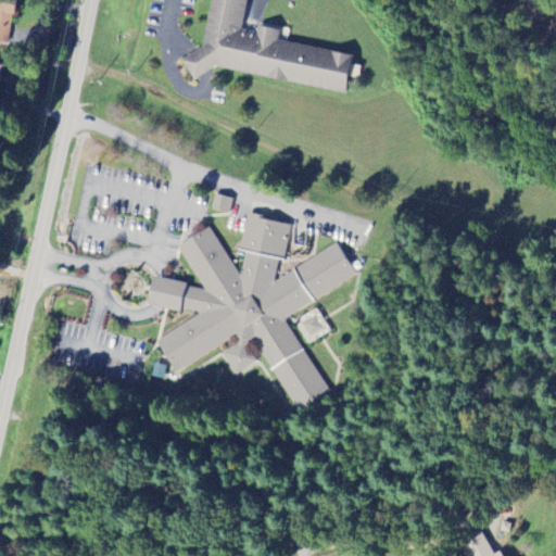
[(248,0),(242,27),(257,30),(258,25),(280,29),(279,39),(355,54),(345,93),(214,66),(205,72),(196,78),(182,60),(192,53),(202,47),(211,0),(248,0)]
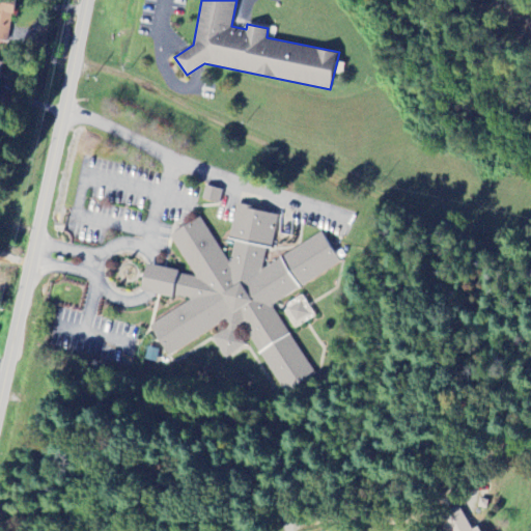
[(11,5),(0,3),(0,42),(7,43),(11,5)]
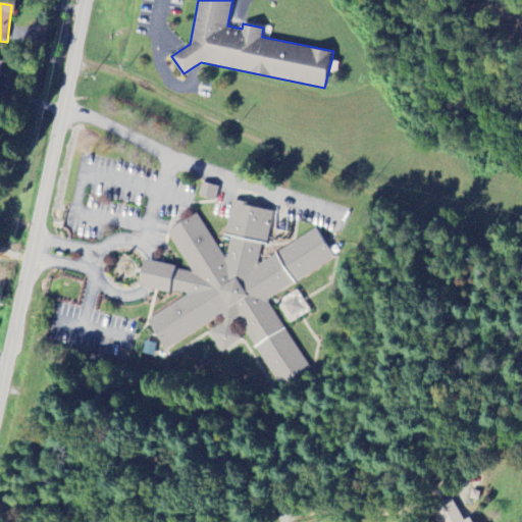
[(199,195),(202,181),(218,187),(215,199),(199,195)]
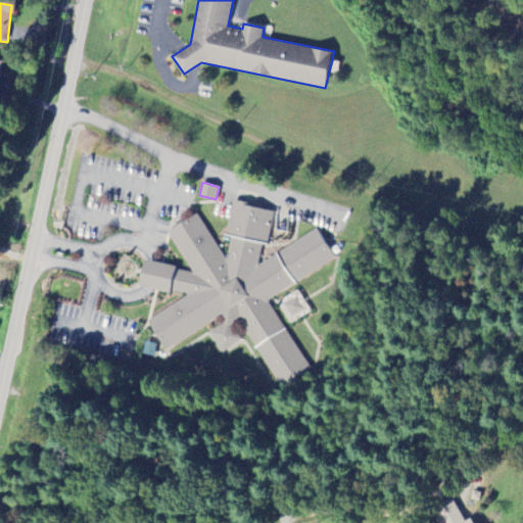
[(191,273),(192,270),(167,232),(197,212),(226,258),(231,236),(225,235),(233,199),(256,203),(255,206),(275,210),(268,244),(263,243),(258,263),(259,265),(316,228),(335,256),(269,298),(269,302),(311,369),(281,387),(238,320),(234,320),(232,325),(241,339),(222,350),(209,331),(223,323),(224,318),(218,317),(167,350),(147,320),(187,295),(187,293),(171,289),(171,292),(146,287),(139,286),(145,258),(153,260),(177,266),(176,269),(191,273)]
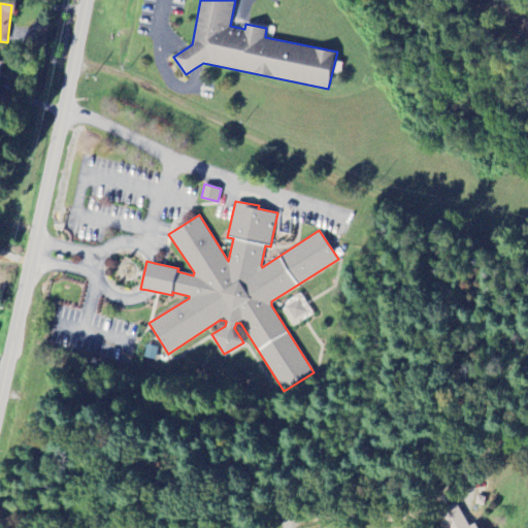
[(300,292),(314,312),(292,327),(278,305),(300,292)]
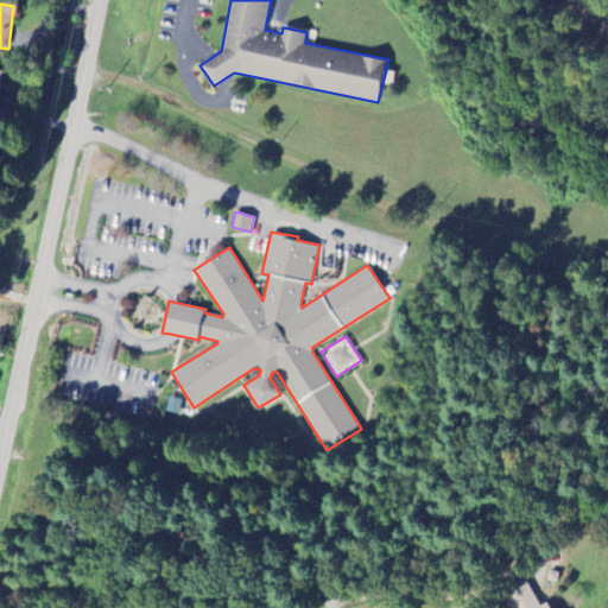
[(182,399),(178,413),(165,411),(169,397),(182,399)]
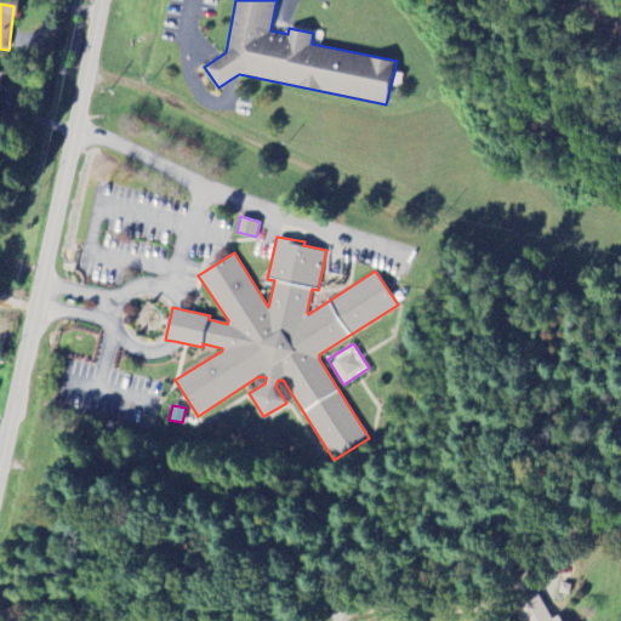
[(563,620),(560,616),(551,620),(536,594),(514,607),(523,620),(563,620)]
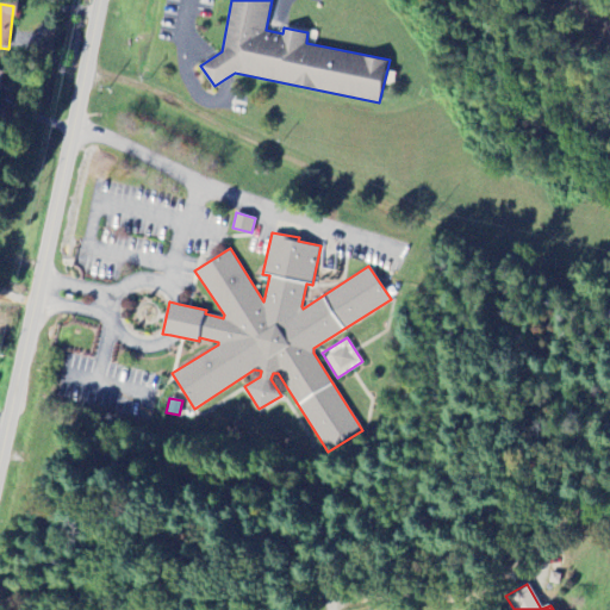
All buildings are outlined.
